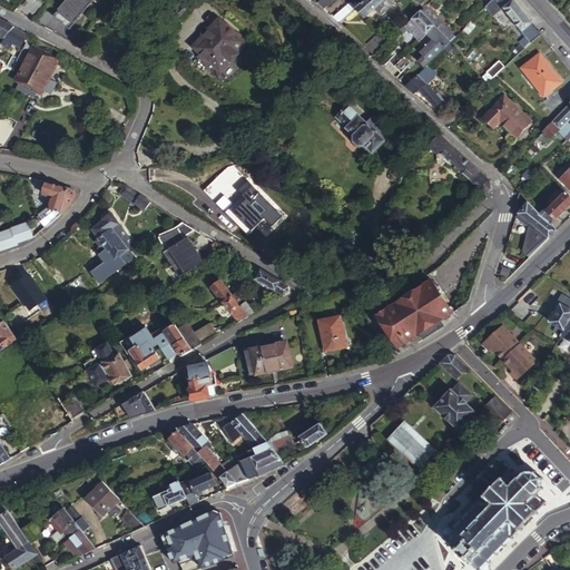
[(23,0),(22,2),(35,15),(45,3),(40,0),(23,0)]
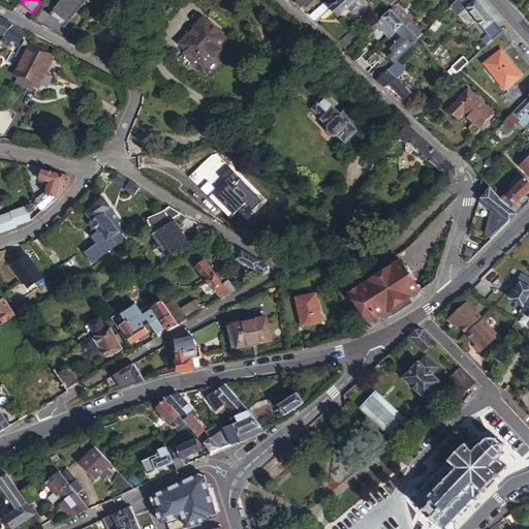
[(86,0),(63,0),(55,11),(70,23),(87,1),(86,0)]
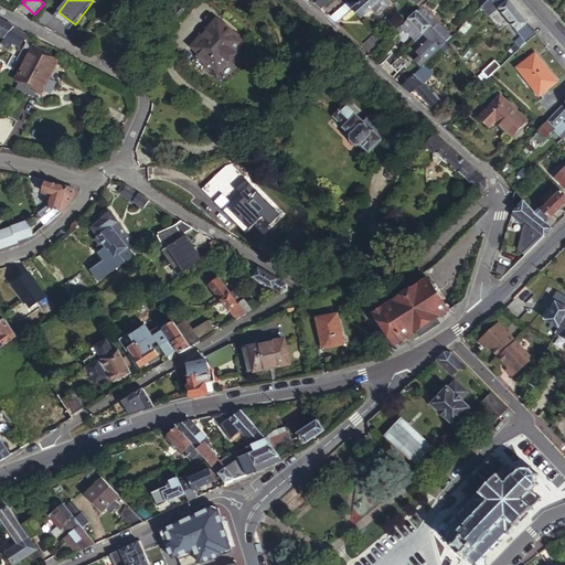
[(190,0),(176,0),(176,1),(180,4),(187,11),(194,3),(190,0)]
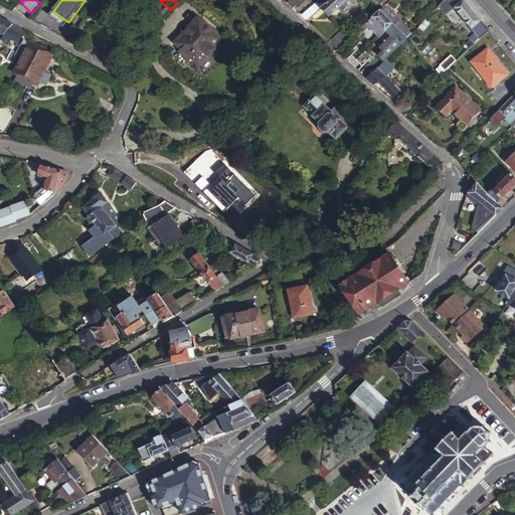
[(292,0),(288,4),(293,8),(302,0),(292,0)]
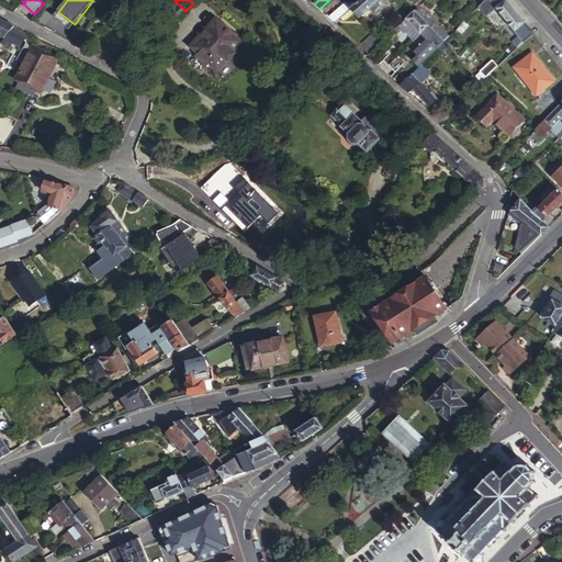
[(362,0),(352,9),(361,19),(371,10),(377,15),(390,4),(385,0),(362,0)]
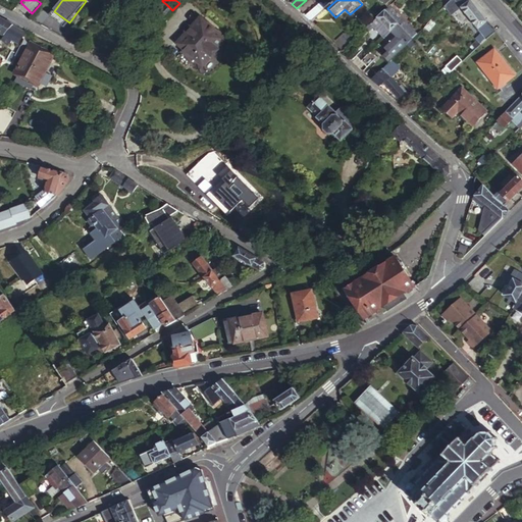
[(479,31),(488,21),(472,0),(471,0),(456,0),(463,8),(463,9),(479,31)]
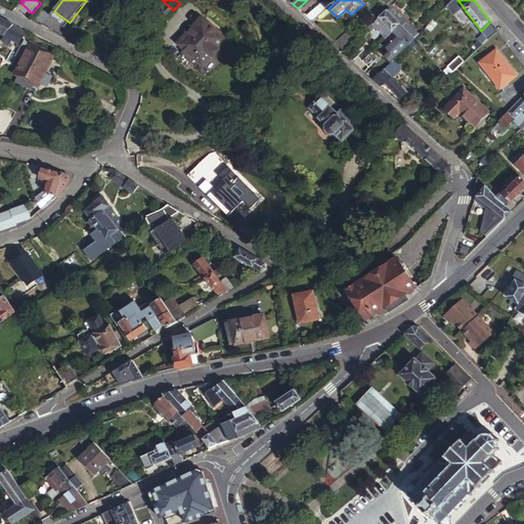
[(329,8),(323,2),(307,16),(312,23),(329,8)]
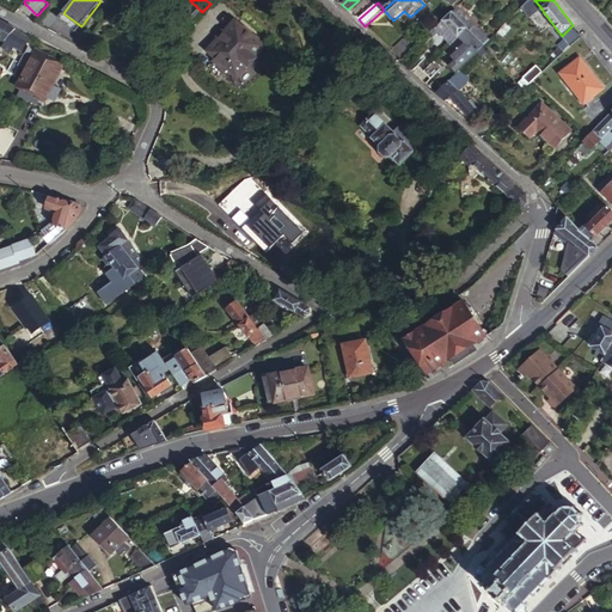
[(195,5),(191,8),(200,14),(202,12),(195,5)]
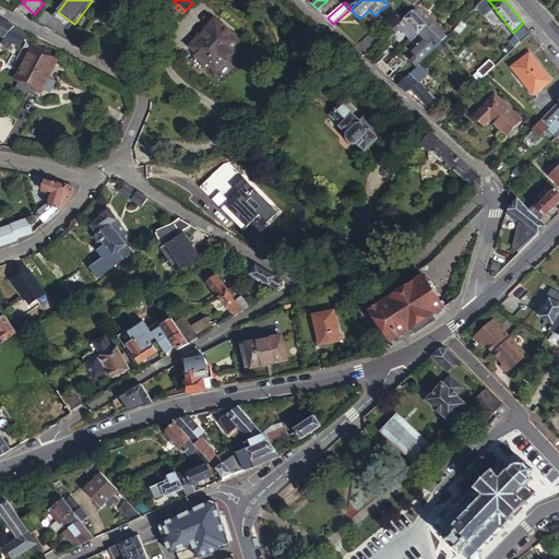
[(432,20),(418,6),(413,10),(427,24),(432,20)]
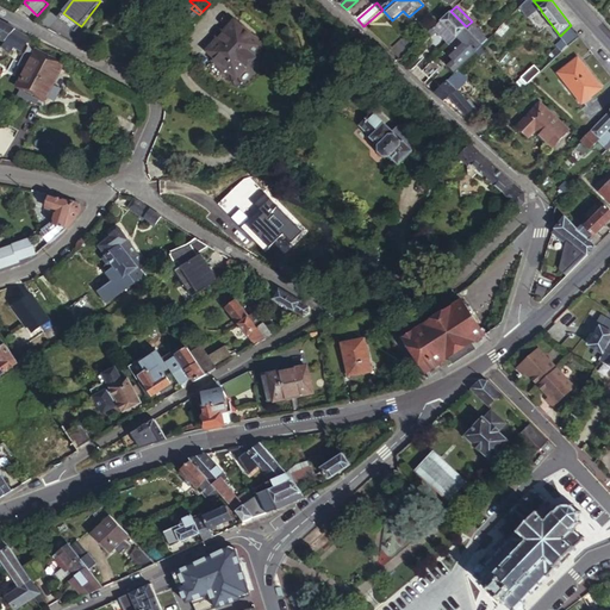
[(181,19),(188,26),(199,14),(191,8),(190,10),(188,8),(181,17),(182,18),(181,19)]
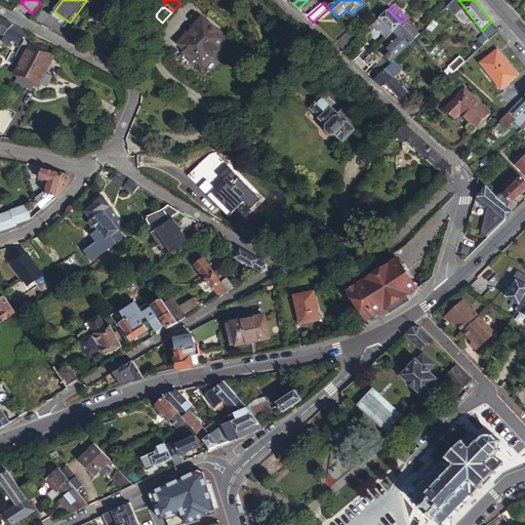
[(388,9),(359,39),(355,42),(359,45),(377,28),(388,37),(394,30),(396,29),(399,26),(401,23),(388,9)]
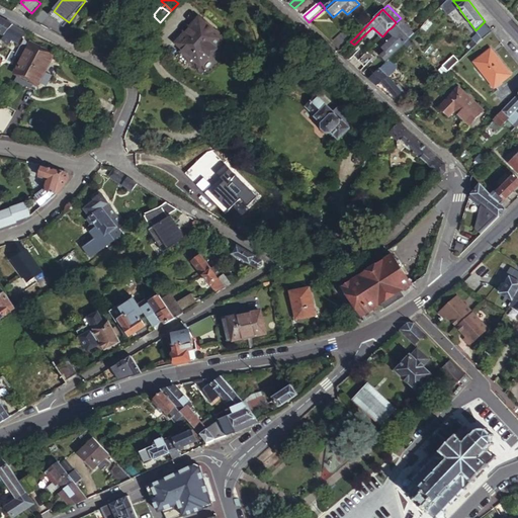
[(13,24),(0,17),(0,31),(5,34),(8,30),(13,24)]
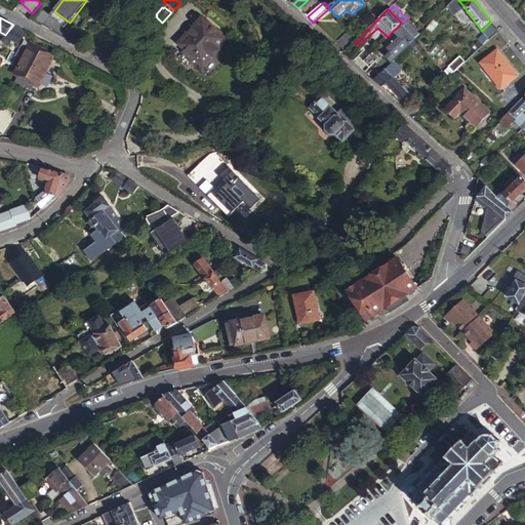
[(421,33),(406,18),(401,23),(416,38),(421,33)]
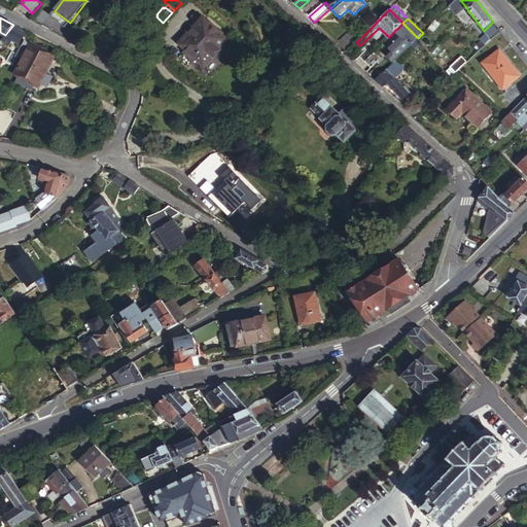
[(200,21),(180,45),(187,51),(184,57),(192,64),(194,62),(203,69),(229,38),(218,29),(214,33),(200,21)]
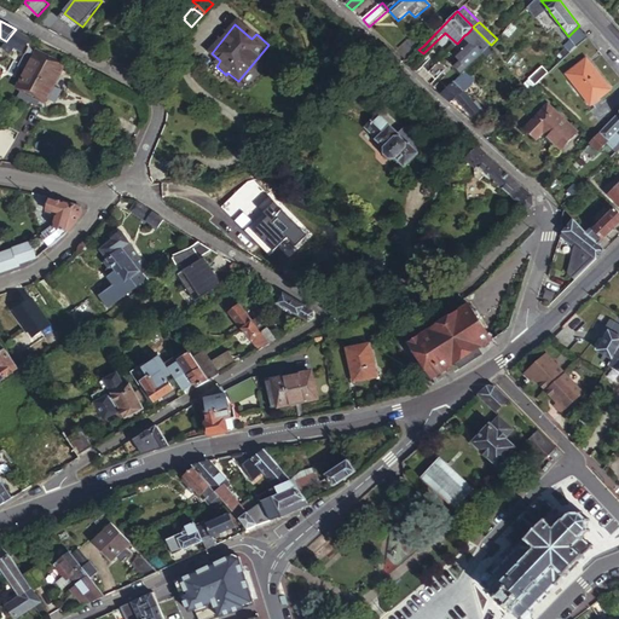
[(467,34),(464,35),(470,42),(457,55),(462,59),(456,65),(463,73),(491,45),(473,27),(470,30),(467,34)]
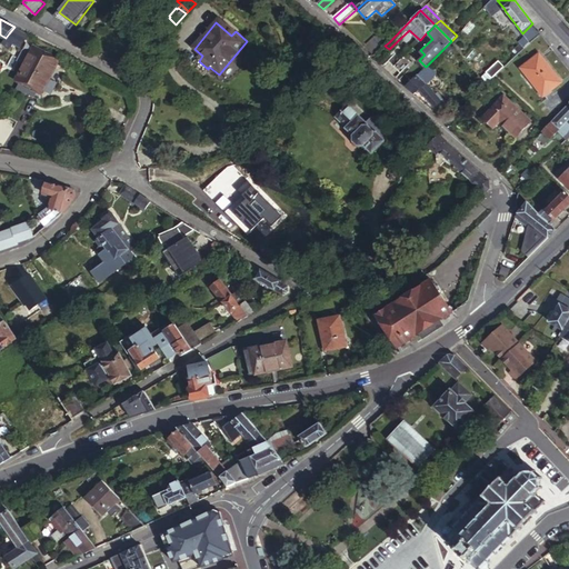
[(15,43),(21,30),(15,27),(9,33),(6,38),(0,45),(0,65),(2,67),(5,69),(1,72),(17,80),(22,70),(6,62),(15,43)]
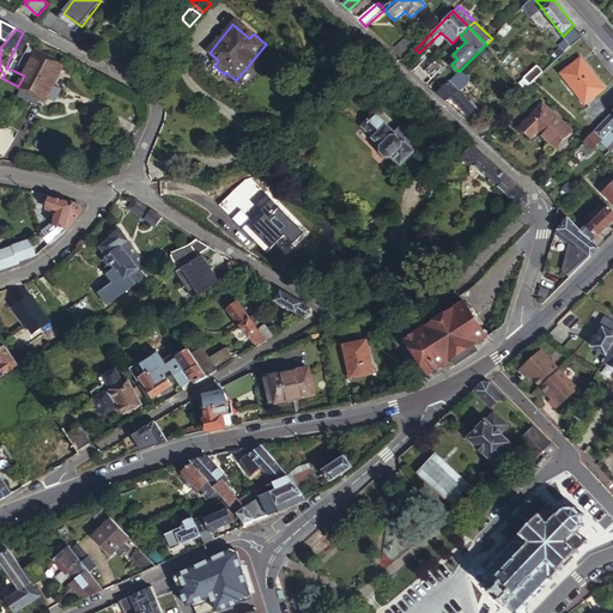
[(570,38),(576,44),(583,37),(578,30),(570,38)]
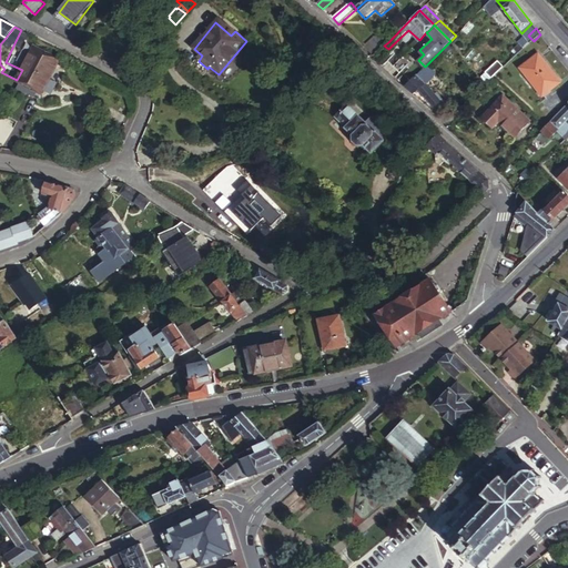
[(21,30),(14,43),(24,48),(27,43),(30,36),(21,30)]
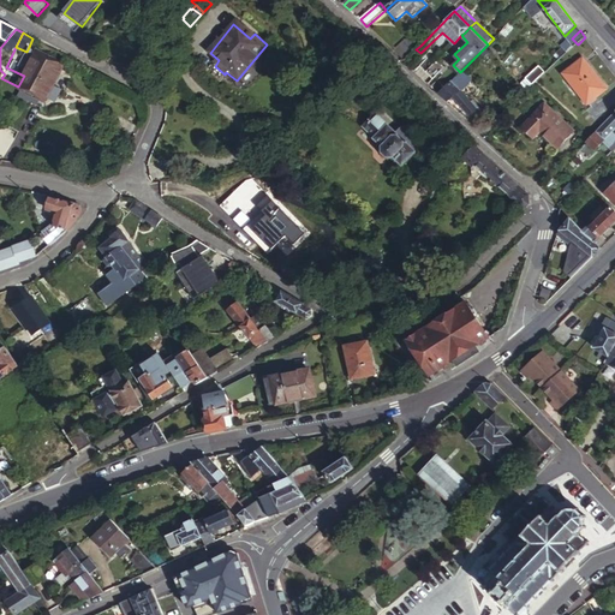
[(408,34),(392,51),(404,61),(416,49),(421,46),(408,34)]
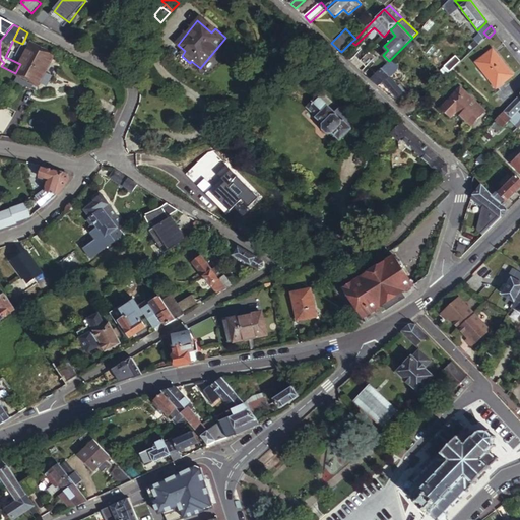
[(389,61),(371,79),(378,85),(383,81),(400,101),(397,104),(403,109),(414,98),(409,92),(408,93),(392,75),(401,66),(396,62),(415,42),(412,38),(389,61)]
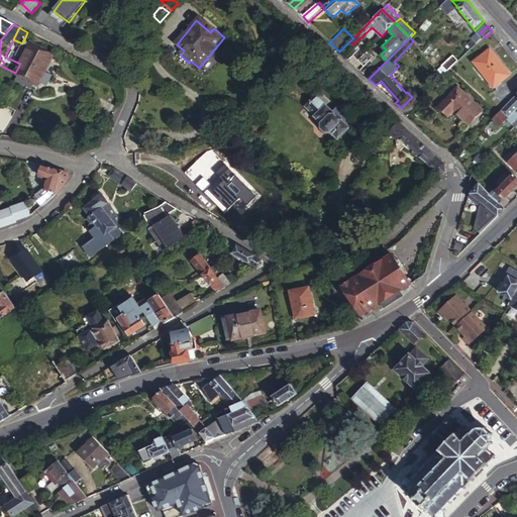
[(94,50),(107,59),(113,46),(100,39),(94,50)]
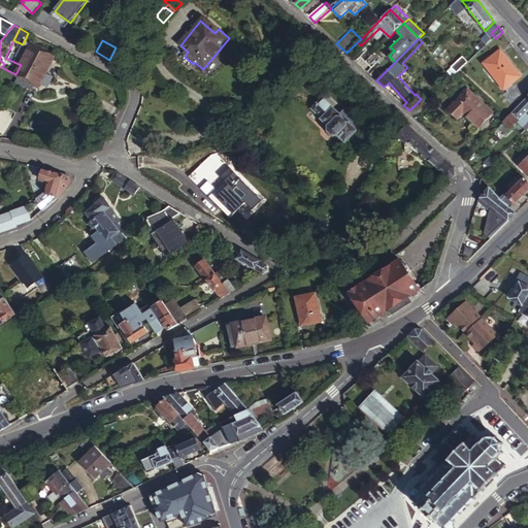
[(15,74),(38,86),(53,56),(30,45),(29,47),(21,65),(15,74)]
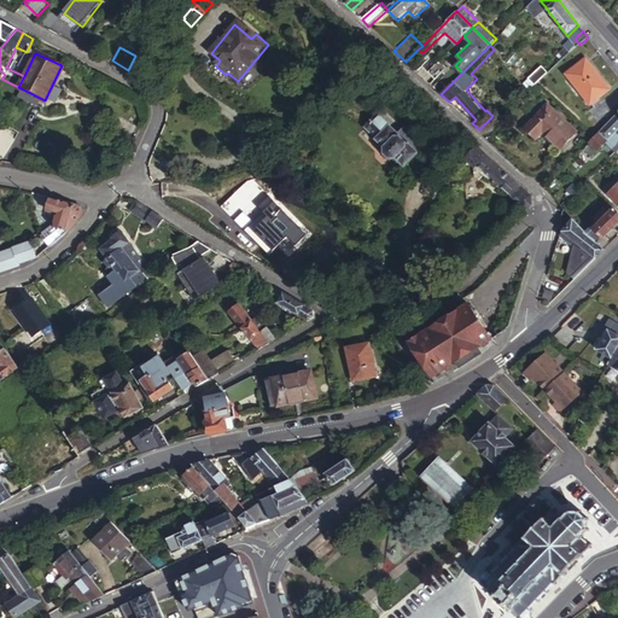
[(420,66),(427,73),(438,62),(432,54),(420,66)]
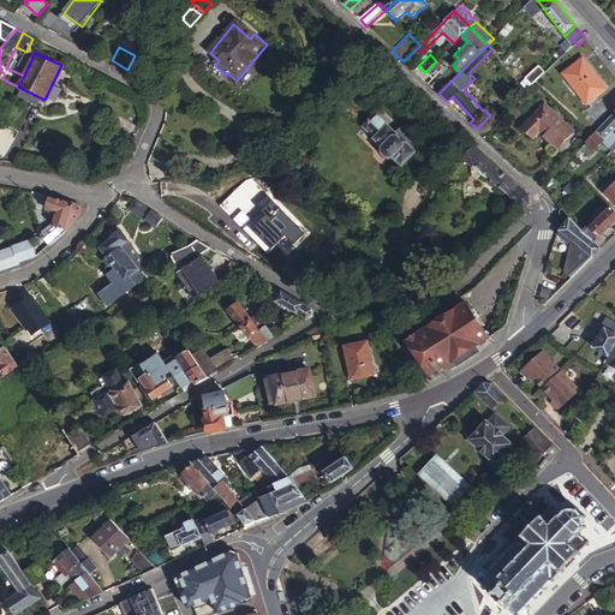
[(587,103),(607,89),(583,60),(565,75),(587,103)]
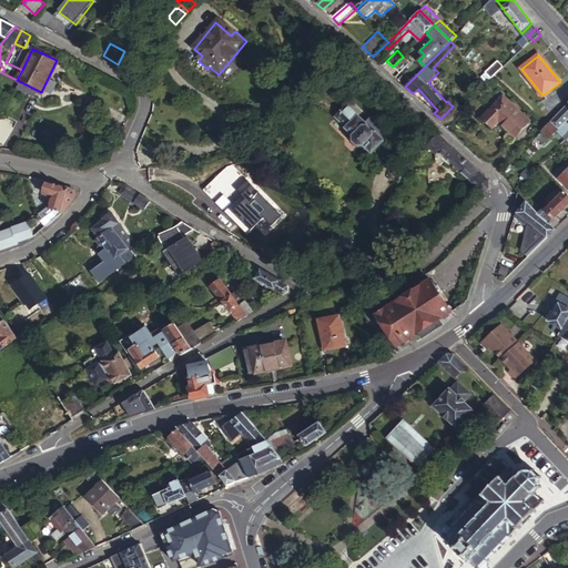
[(393,67),(399,73),(409,62),(403,57),(393,67)]
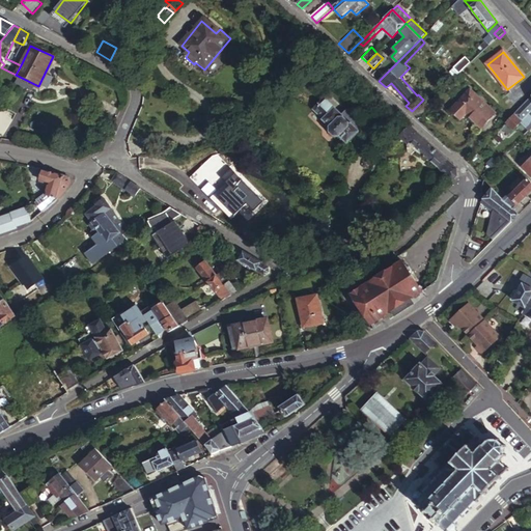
[(463,74),(464,73),(474,63),(467,56),(455,66),(463,74)]
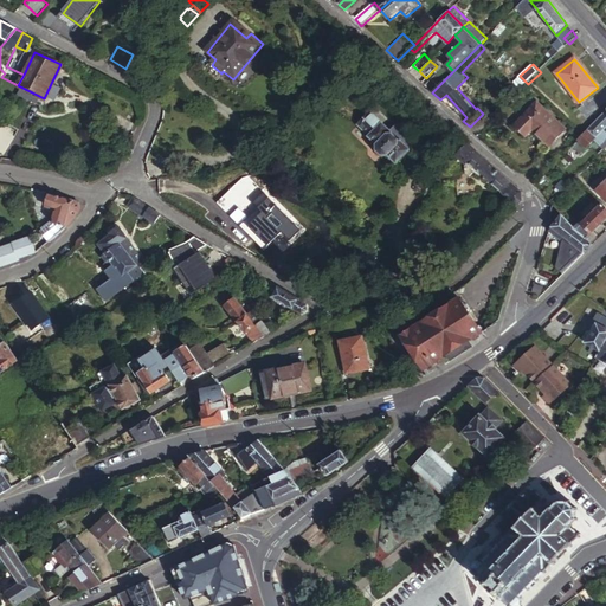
[(549,144),(566,128),(537,102),(515,124),(527,135),(533,129),(549,144)]
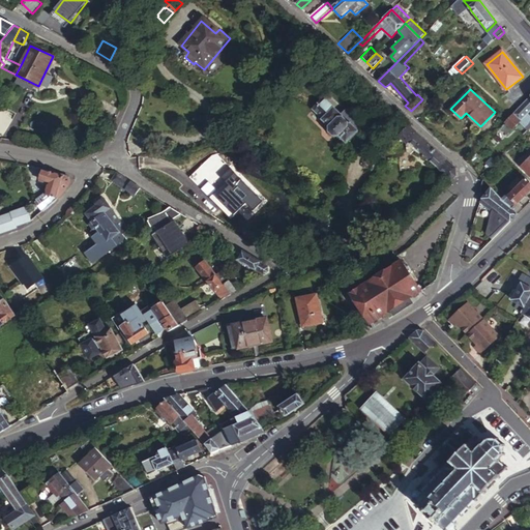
[(341,136),(348,143),(365,123),(348,107),(341,114),(325,98),(313,111),(328,125),(328,130),(334,137),(341,136)]
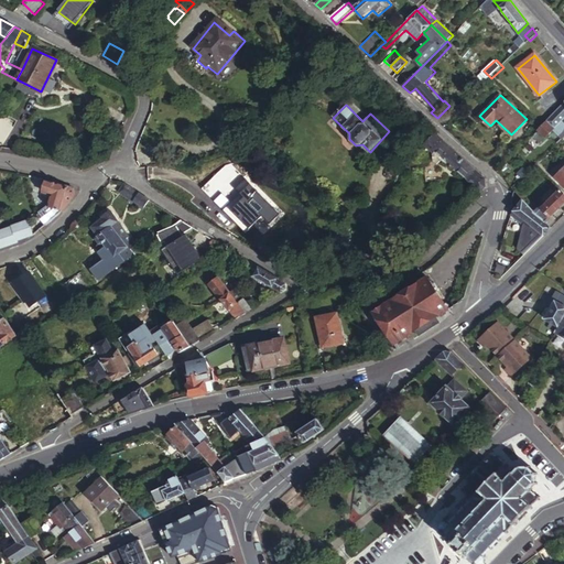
[(553,129),(563,118),(563,117),(557,110),(543,122),(531,134),(539,143),(553,129)]
